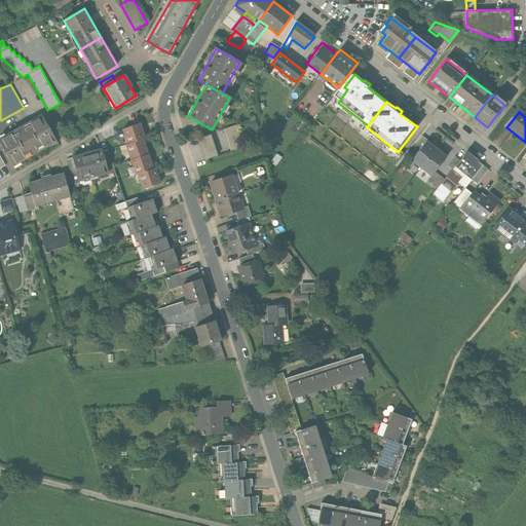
[(41,114),(20,126),(34,153),(55,141),(41,114)]
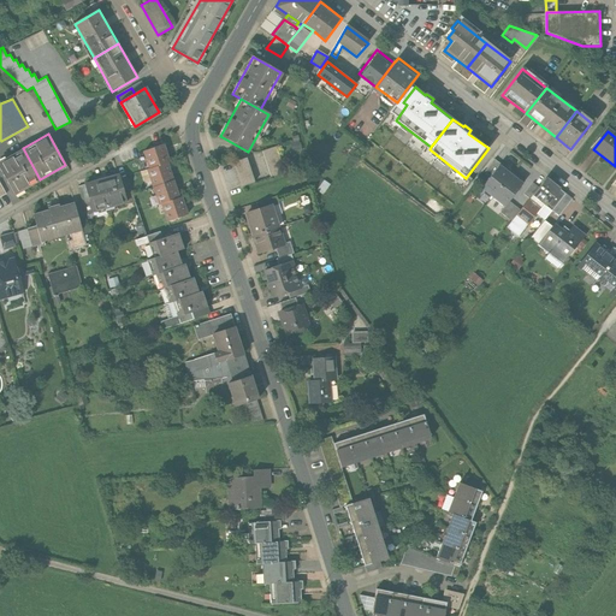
[(143,152),(149,169),(169,163),(170,163),(164,144),(143,152)]
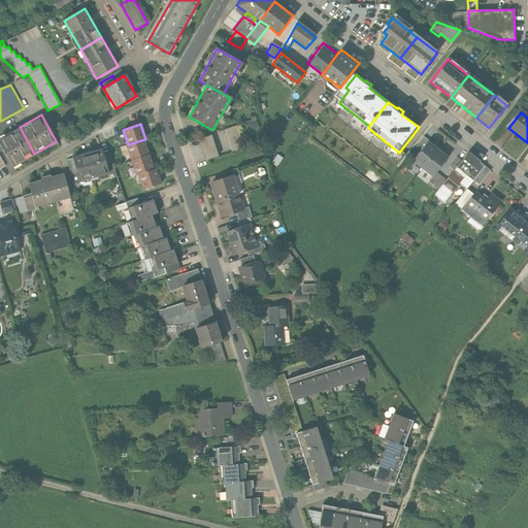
[(225,129),(232,152),(244,147),(237,125),(225,129)]
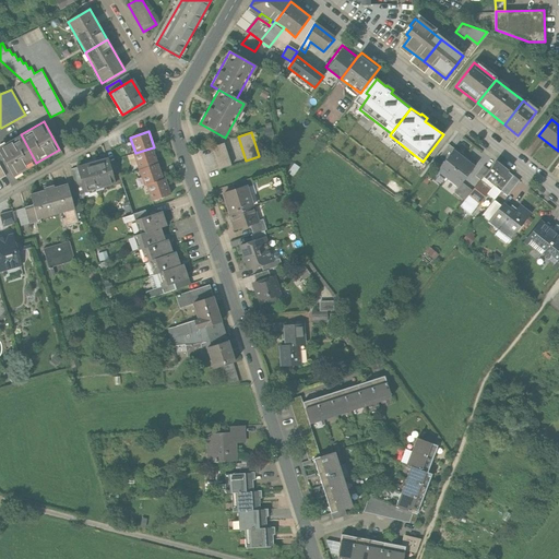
[(0,153),(12,176),(36,163),(21,134),(0,145),(0,153)]
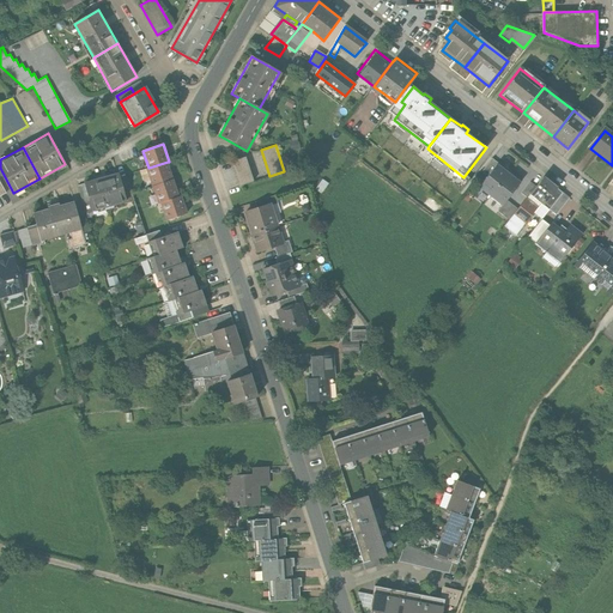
[(246,157),(232,162),(241,186),(254,181),(246,157)]
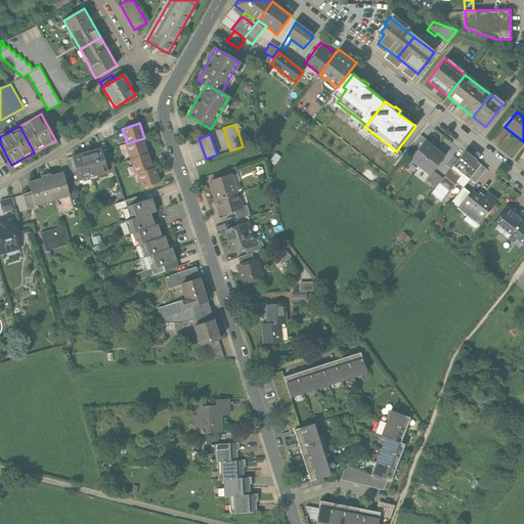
[(418,151),(423,144),(426,140),(420,136),(412,146),(418,151)]
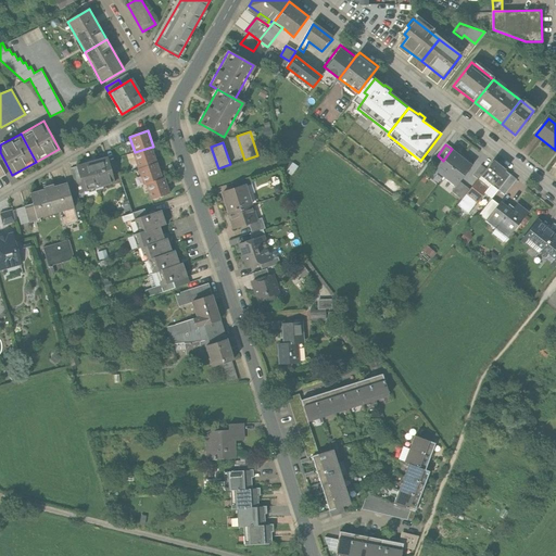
[(133,153),(138,169),(156,163),(152,147),(135,152),(133,153)]
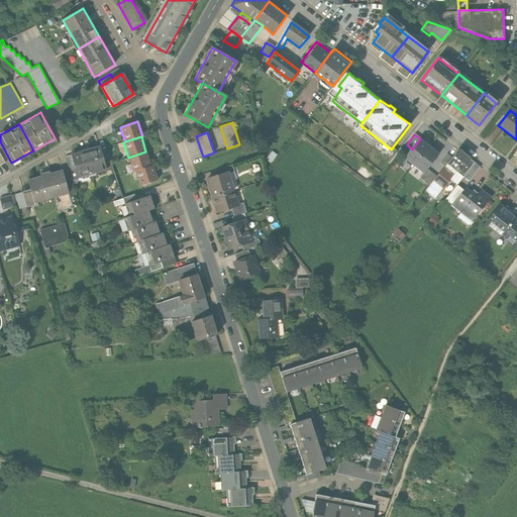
[(403,161),(412,169),(426,149),(417,142),(412,149),(403,161)]
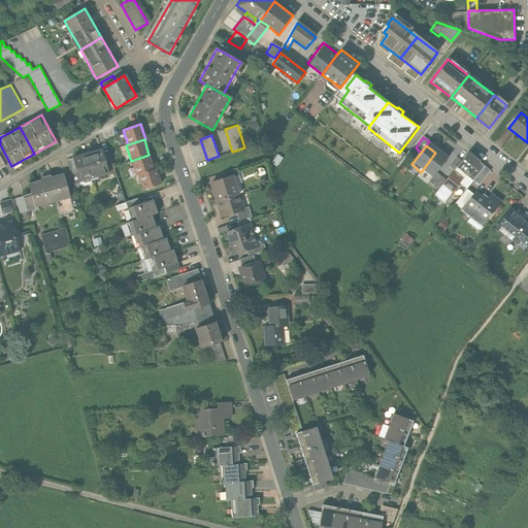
[(102,151),(88,154),(94,177),(108,173),(105,164),(102,151)]
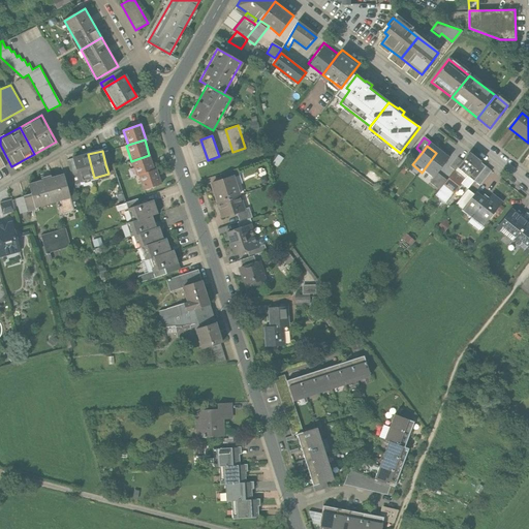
[(446,161),(436,153),(422,173),(432,180),(437,173),(446,161)]
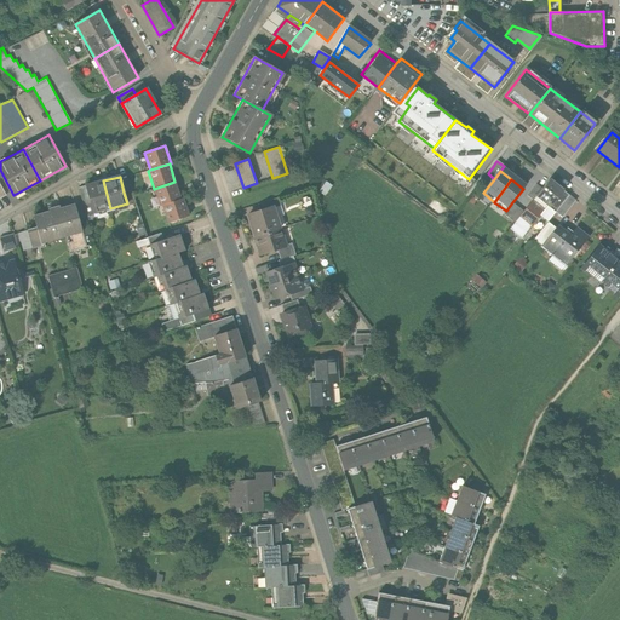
[(543,189),(535,196),(546,205),(547,206),(561,189),(549,179),(543,189)]
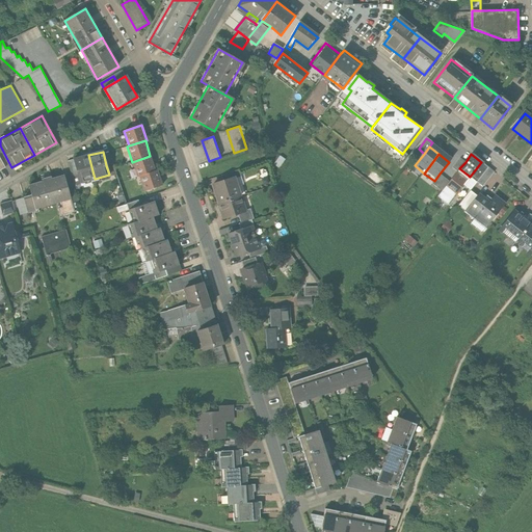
[(82,182),(95,179),(88,155),(74,159),(80,182),(82,182)]
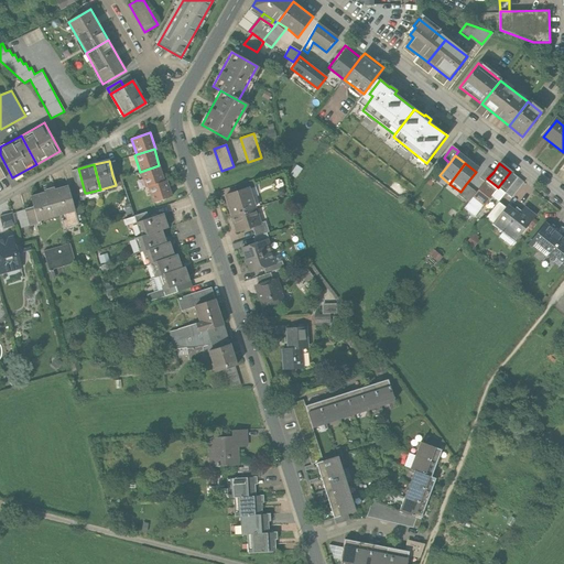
[(164,182),(159,165),(140,172),(145,187),(148,187),(164,182)]
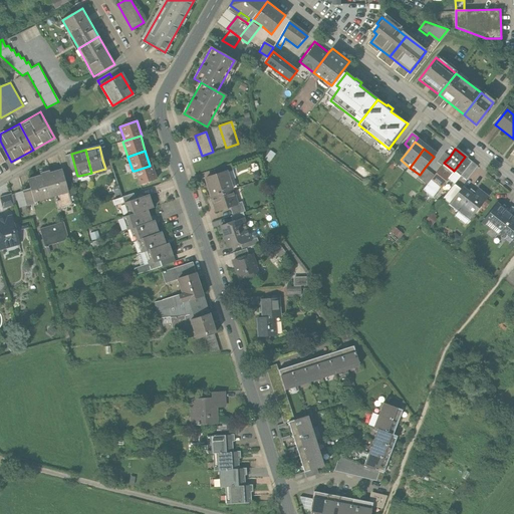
[(445,153),(438,162),(443,166),(444,163),(450,157),(445,153)]
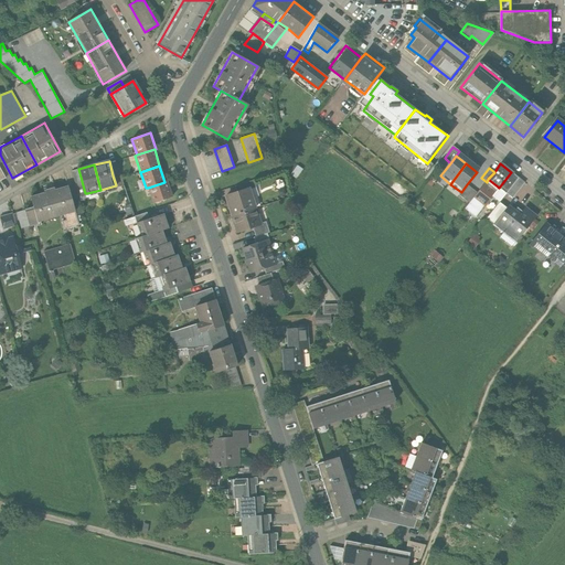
[(87,193),(85,193),(78,169),(71,171),(80,200),(88,198),(87,193)]
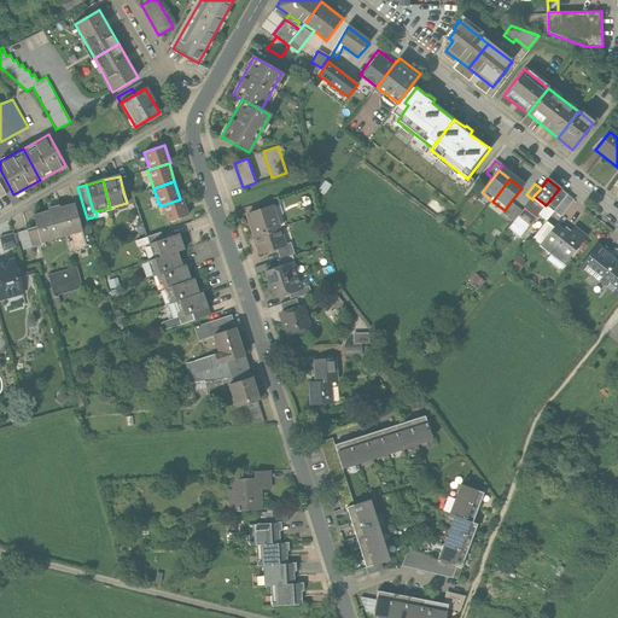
[(546,205),(553,210),(566,194),(559,188),(546,205)]
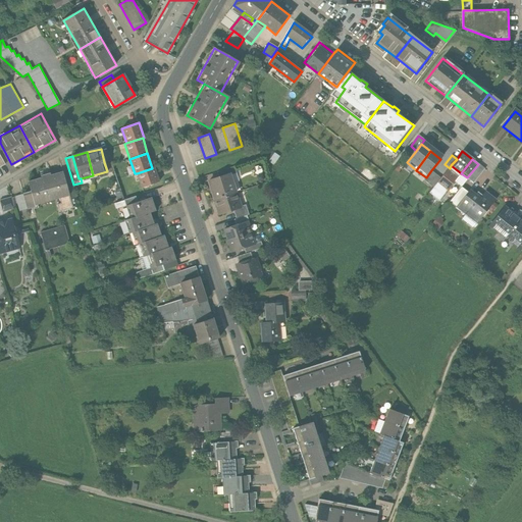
[(110,160),(104,162),(107,171),(107,173),(114,171),(110,160)]
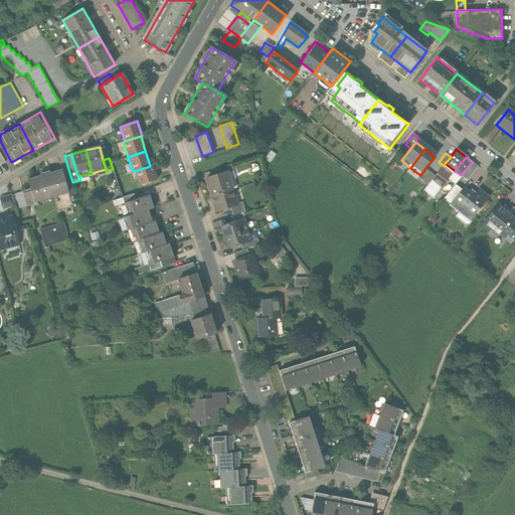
[(478,167),(472,162),(461,175),(467,181),(478,167)]
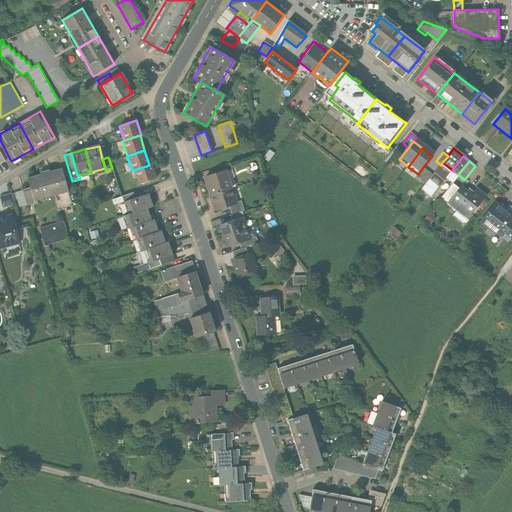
[(441,165),(438,168),(447,175),(451,169),(442,162),(441,165)]
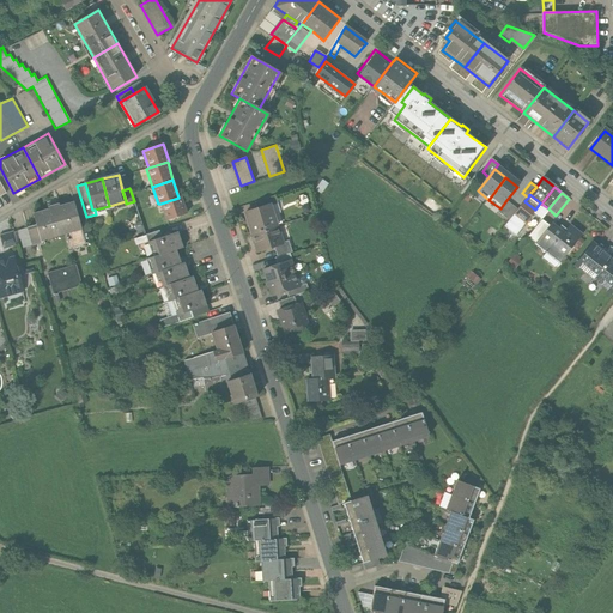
[(273,205),(278,204),(275,195),(255,202),(258,207),(272,202),(273,205)]
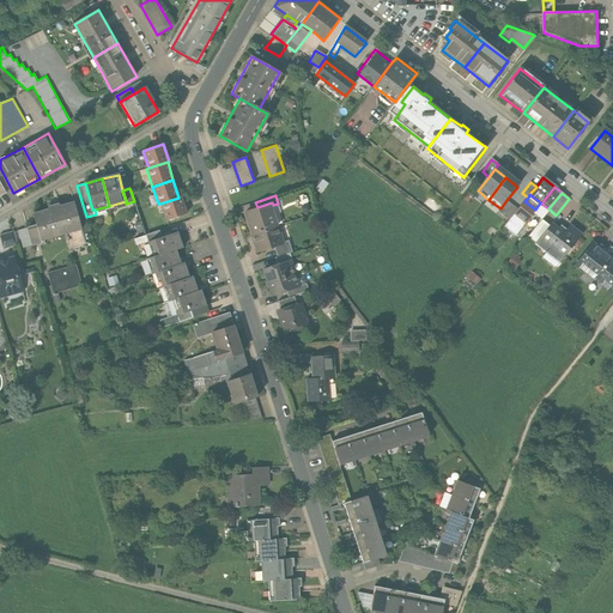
[(181,196),(178,198),(161,204),(167,220),(187,214),(181,196)]
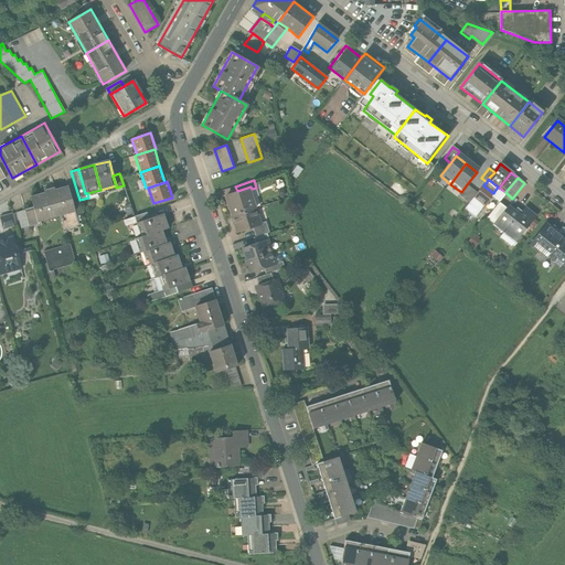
[(478,193),(467,184),(461,192),(459,194),(470,203),(473,199),(478,193)]
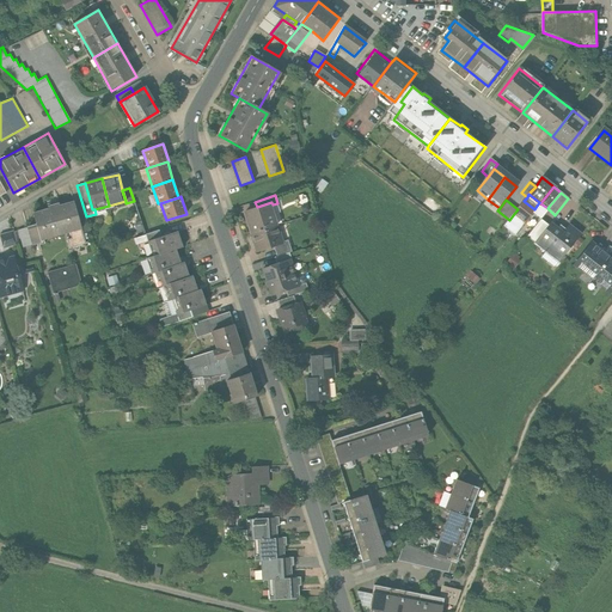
[(518,209),(513,215),(522,224),(534,209),(524,201),(518,209)]
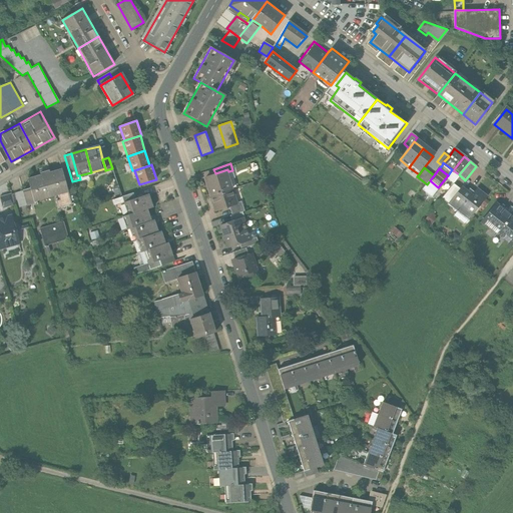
[(40,176),(28,179),(31,187),(34,198),(36,198),(37,201),(59,194),(69,191),(66,183),(62,169),(50,173),(49,170),(40,173),(40,176)]
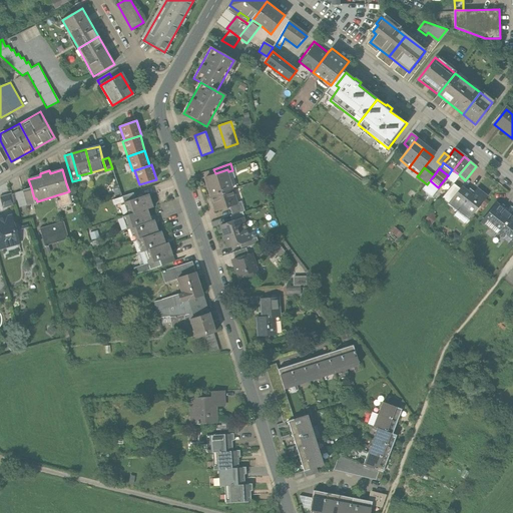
[(204,177),(210,194),(230,188),(233,187),(228,171),(227,169),(215,173),(204,177)]
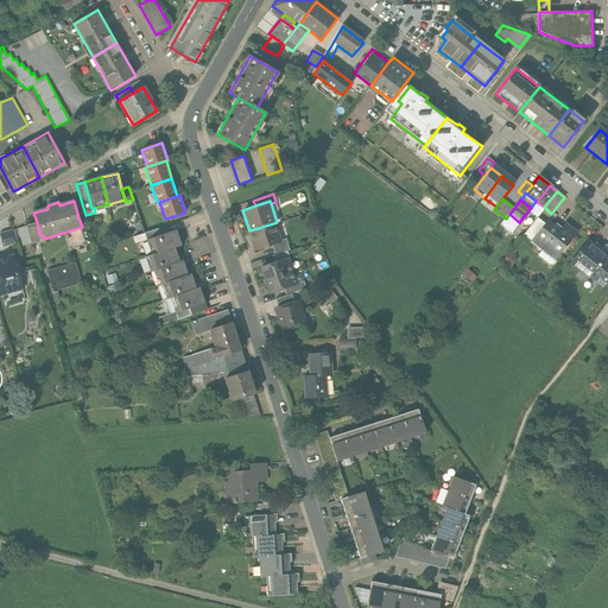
[(520,222),(519,222),(510,214),(506,219),(500,225),(512,234),(520,222)]
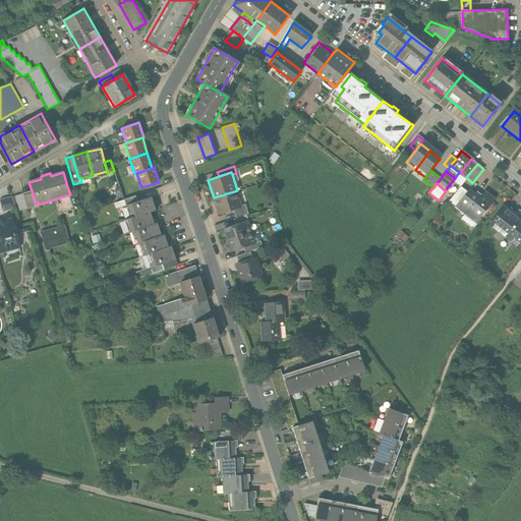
[(73,184),(67,186),(70,194),(71,197),(76,196),(73,184)]
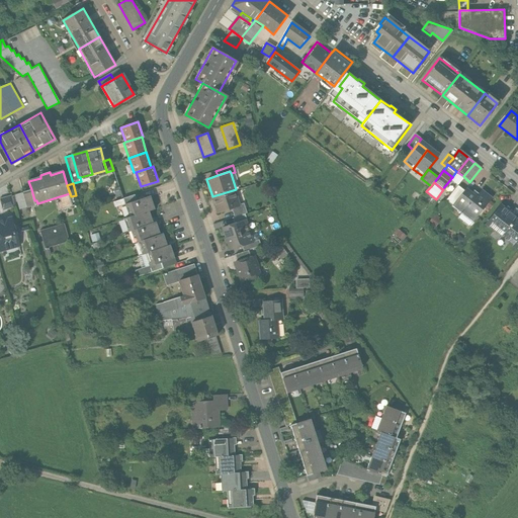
[(465,188),(451,205),(472,222),(491,198),(481,190),(476,196),(465,188)]
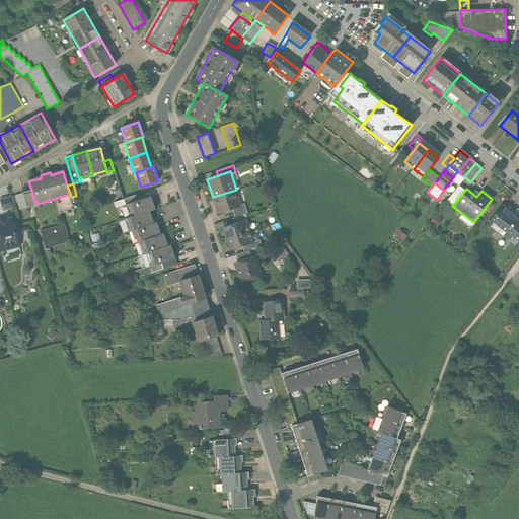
[(26,207),(38,204),(36,201),(34,201),(31,190),(22,193),(26,207)]
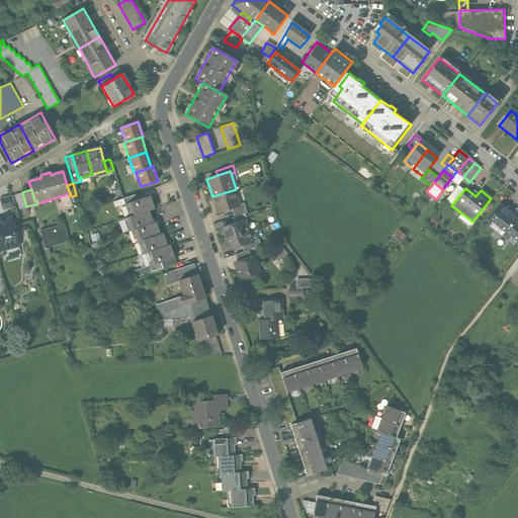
[(238,205),(233,190),(212,196),(218,212),(232,207),(238,205)]
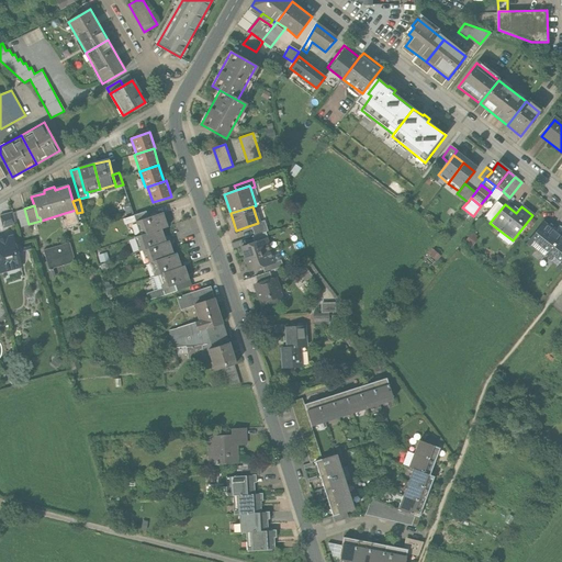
[(20,227),(29,225),(24,209),(15,212),(20,227)]
